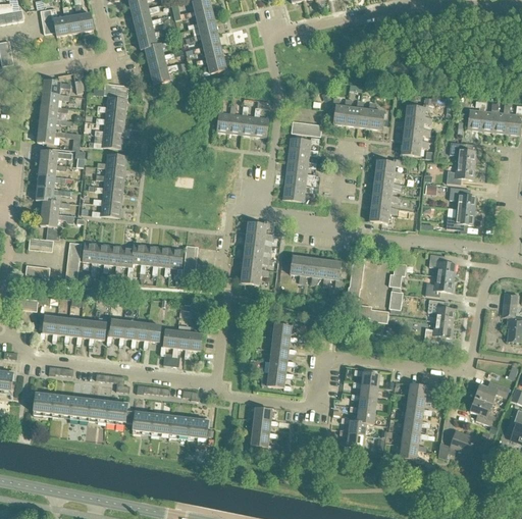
[(0,0),(0,12),(4,12),(10,11),(12,11),(12,3),(0,3),(0,0),(3,0),(0,0)]
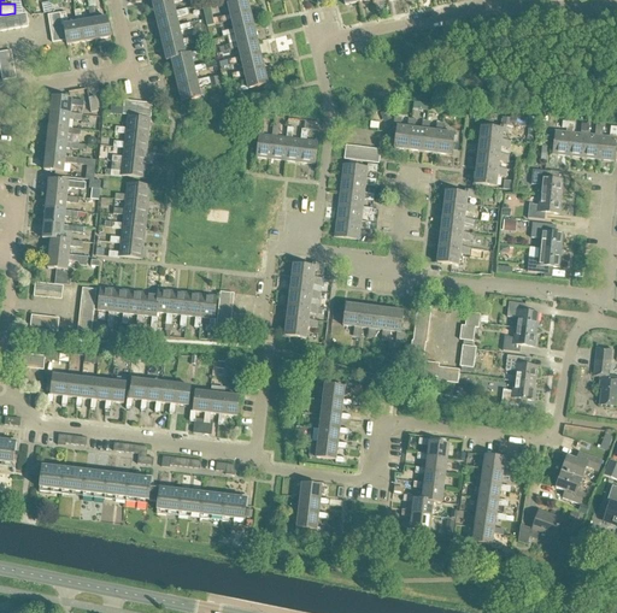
[(176,11),(175,10),(174,1),(180,0),(158,0),(152,1),(156,16),(176,11)]
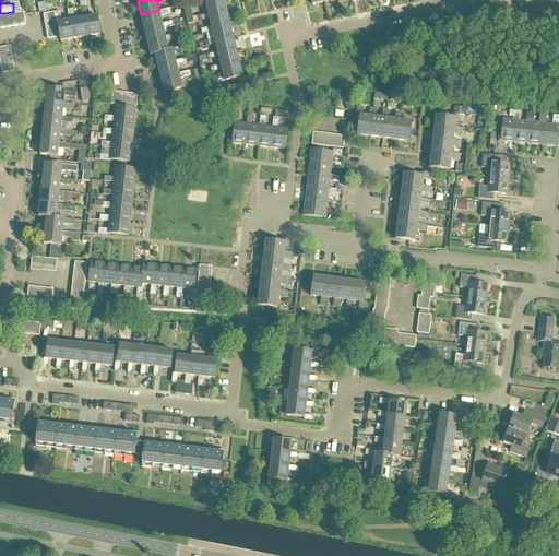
[(209,12),(198,14),(192,15),(191,12),(186,13),(188,23),(210,18),(209,16),(227,12),(224,0),(214,0),(205,2),(209,12)]
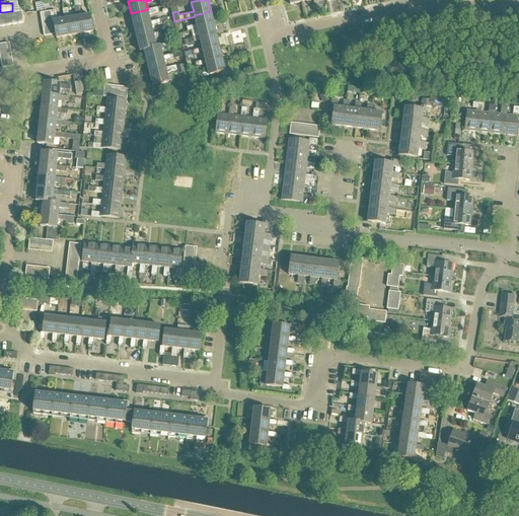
[(78,15),(81,31),(93,29),(90,13),(81,14),(79,4),(74,5),(76,15),(78,15)]
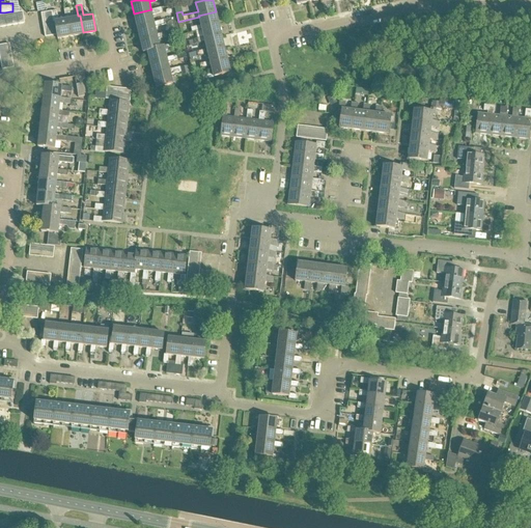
[(80,16),(78,16),(71,17),(68,6),(63,7),(65,18),(67,18),(70,34),(83,32),(80,16)]
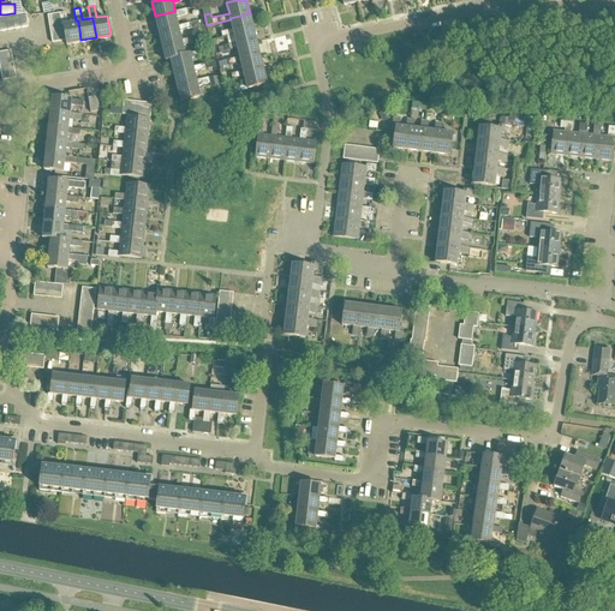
[(175,11),(155,16),(159,30),(179,25),(178,24),(175,15),(187,12),(186,7),(174,10),(175,11)]
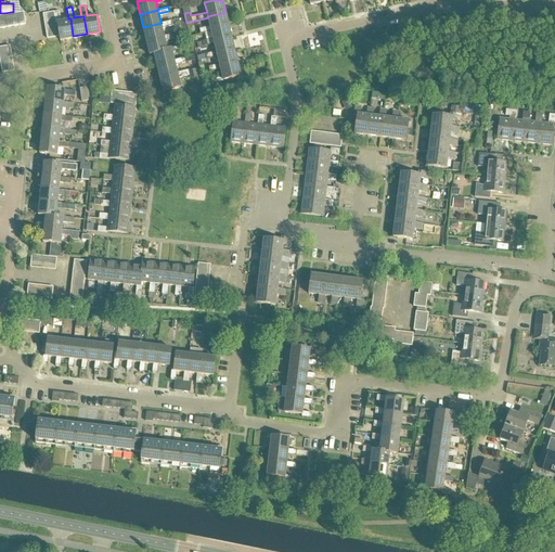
[(60,38),(73,36),(71,18),(68,18),(61,20),(60,9),(55,10),(56,16),(57,22),(59,28),(60,35),(60,38)]
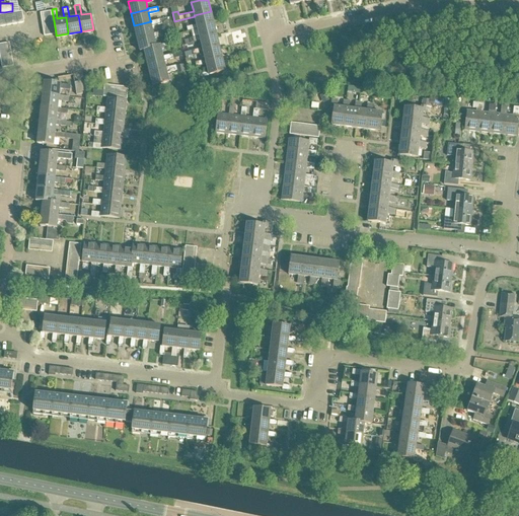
[(194,15),(195,16),(196,22),(186,25),(188,30),(193,29),(198,27),(197,26),(214,22),(211,11),(194,15)]
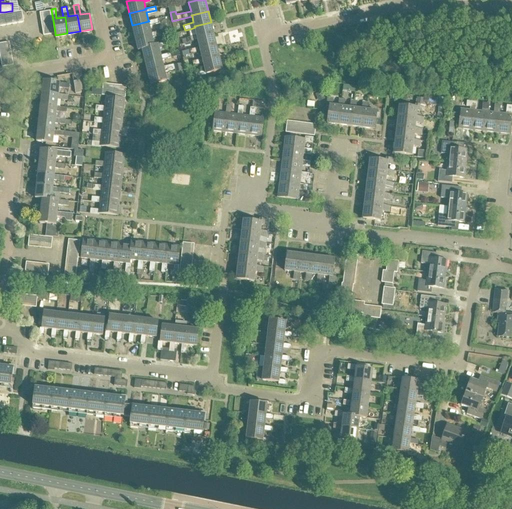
[(158,17),(148,20),(149,21),(132,25),(135,36),(151,32),(151,31),(149,24),(159,22),(158,17)]
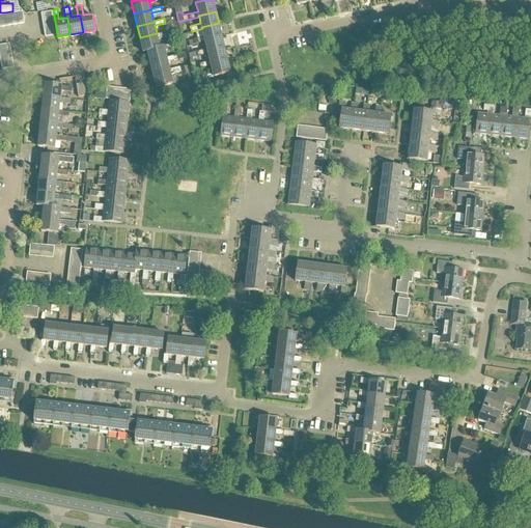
[(197,30),(198,36),(193,38),(194,43),(204,40),(204,39),(222,35),(219,23),(201,27),(202,28),(197,30)]
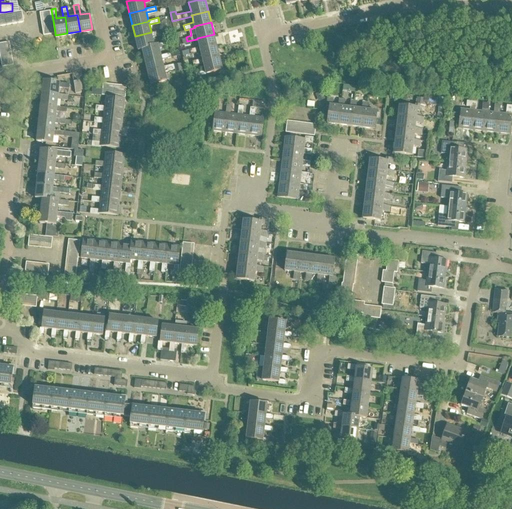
[(151,32),(135,36),(138,49),(142,48),(155,45),(154,44),(152,36),(162,34),(161,29),(151,31),(151,32)]
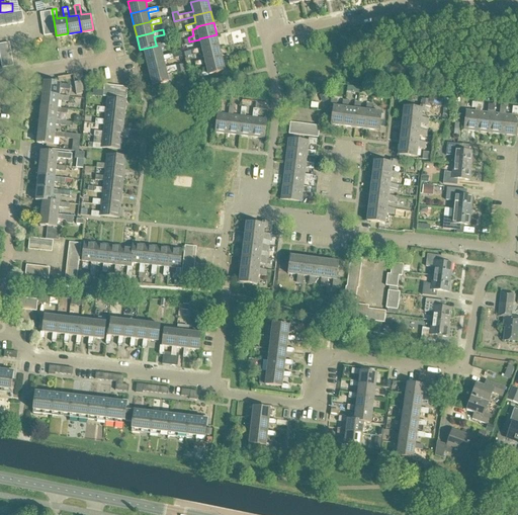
[(199,38),(199,39),(201,47),(191,49),(192,54),(202,51),(202,50),(219,46),(217,34),(199,38)]
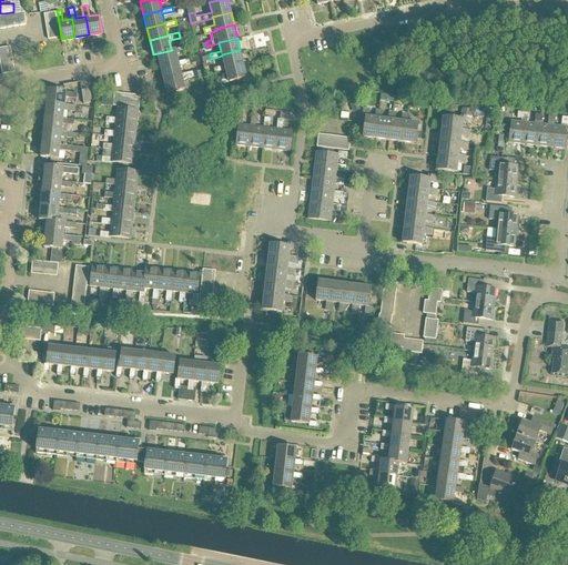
[(174,48),(171,49),(172,50),(158,53),(161,66),(179,61),(179,60),(176,52),(188,49),(186,44),(174,47),(174,48)]
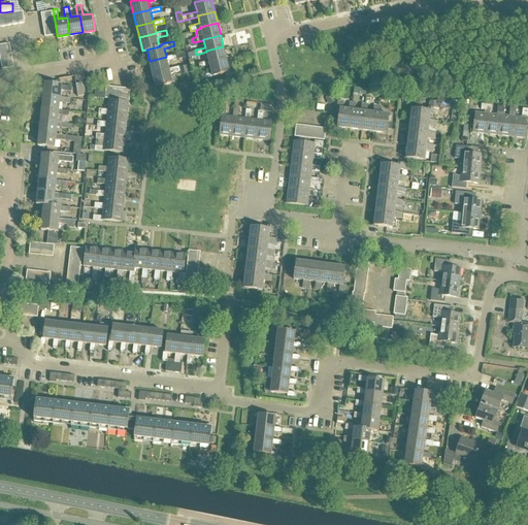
[(206,51),(206,52),(208,59),(198,62),(199,67),(209,64),(209,63),(226,59),(223,46),(206,51)]
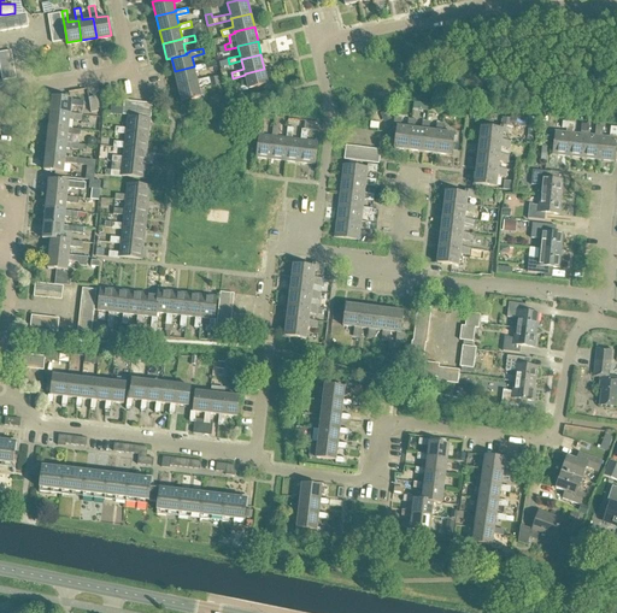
[(205,62),(194,65),(194,66),(175,71),(177,84),(198,80),(198,78),(195,70),(207,68),(205,62)]
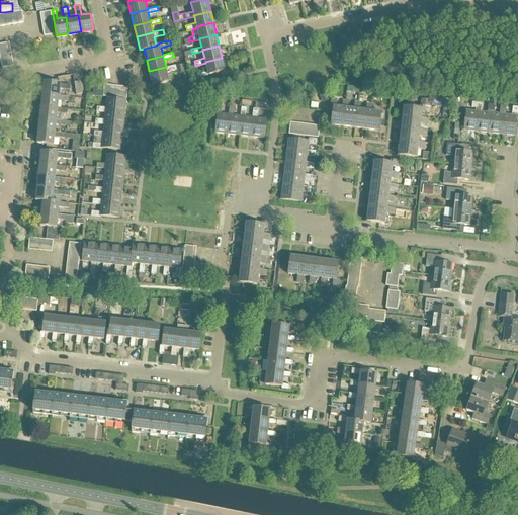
[(205,62),(205,63),(207,70),(197,72),(198,77),(209,75),(208,74),(225,70),(222,58),(205,62)]
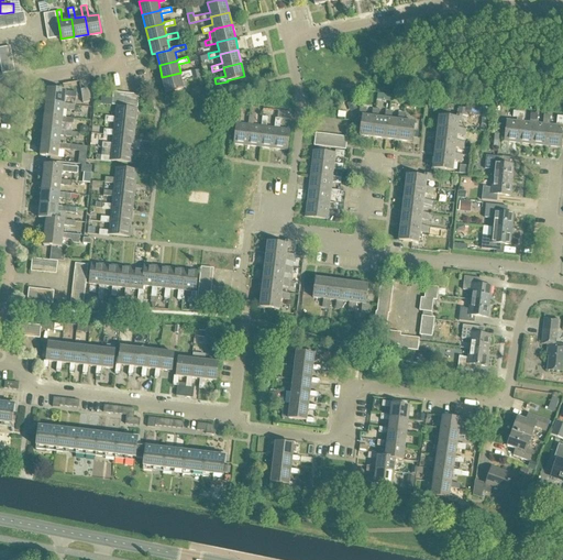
[(199,68),(191,69),(194,78),(200,76),(199,68)]
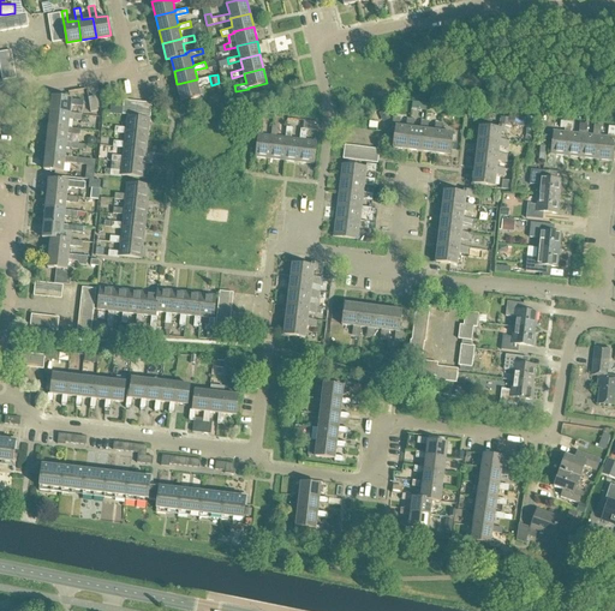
[(197,79),(177,84),(180,100),(201,95),(198,84),(210,82),(208,76),(197,78),(197,79)]
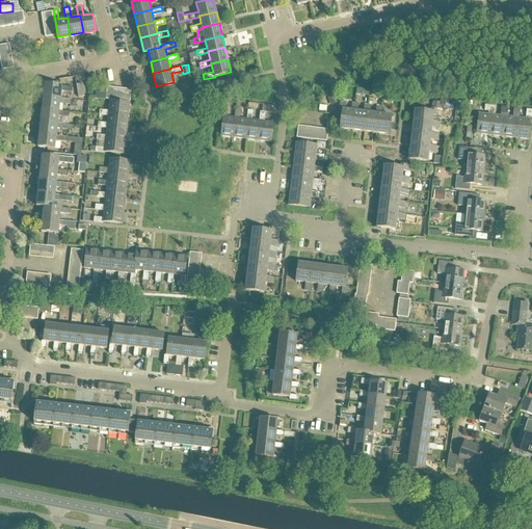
[(72,85),(45,82),(43,95),(60,97),(61,89),(72,90),(72,85)]
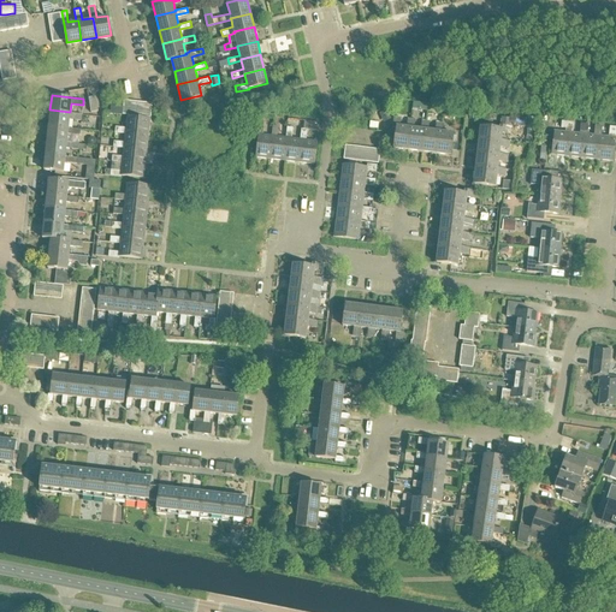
[(152,101),(124,99),(123,112),(150,116),(152,101)]
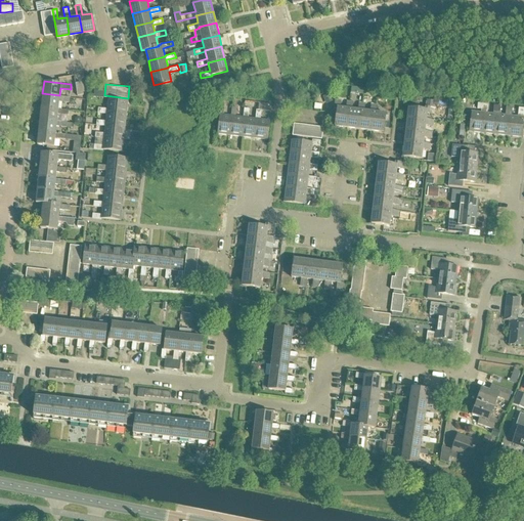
[(329,92),(322,94),(325,102),(333,99),(329,92)]
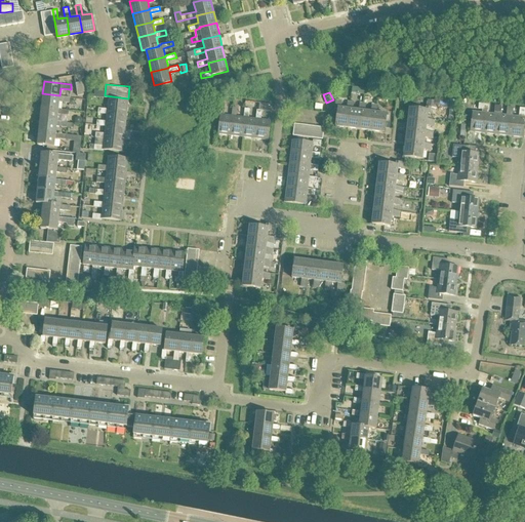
[(59,95),(42,93),(41,106),(58,108),(59,101),(70,102),(70,97),(70,96),(59,95)]
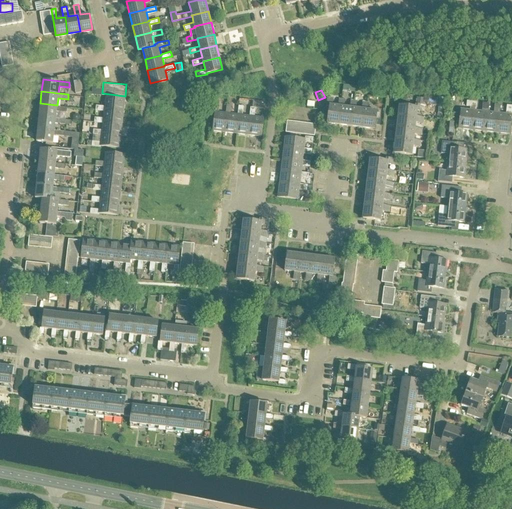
[(123,110),(125,97),(106,95),(105,104),(96,103),(95,108),(104,109),(104,108),(123,110)]
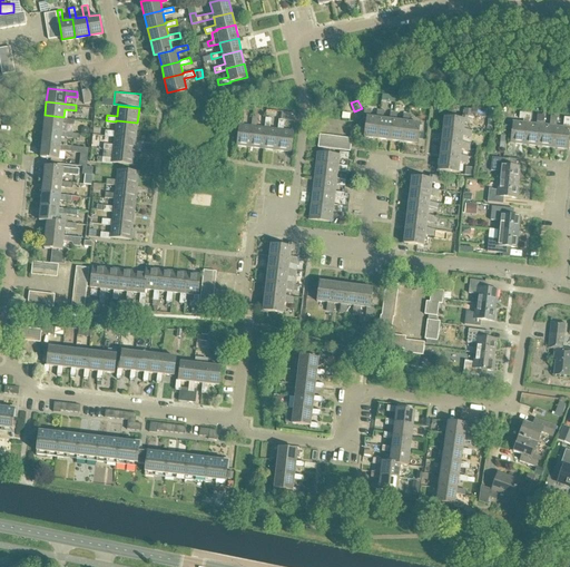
[(380,117),(376,117),(370,116),(371,107),(364,106),(363,117),(366,117),(364,135),(377,137),(380,117)]
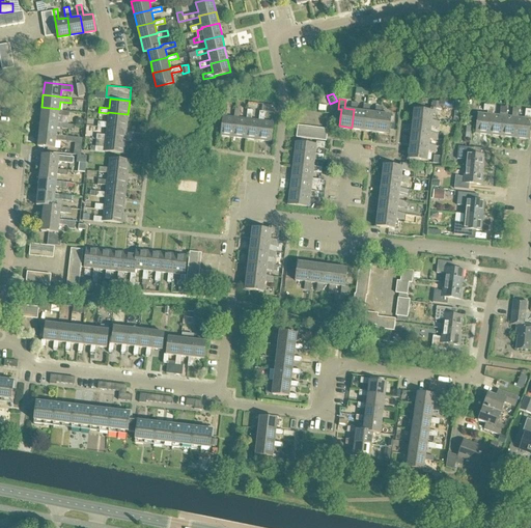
[(365,111),(362,110),(357,109),(358,102),(352,101),(351,109),(354,109),(352,128),(363,129),(365,111)]
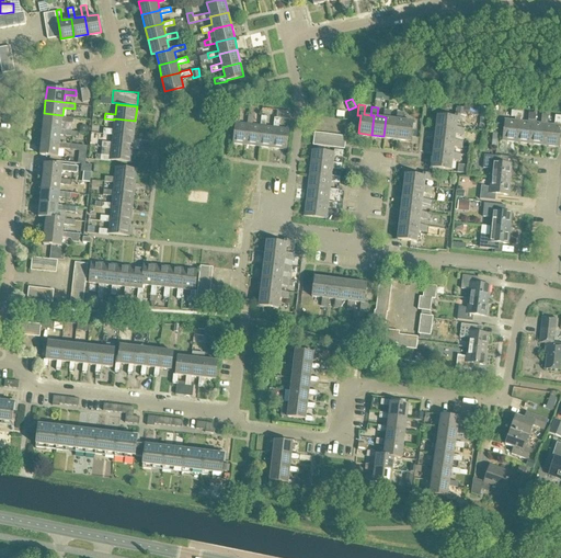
[(249,122),(247,122),(240,121),(241,109),(236,107),(233,122),(236,122),(233,141),(247,144),(249,122)]
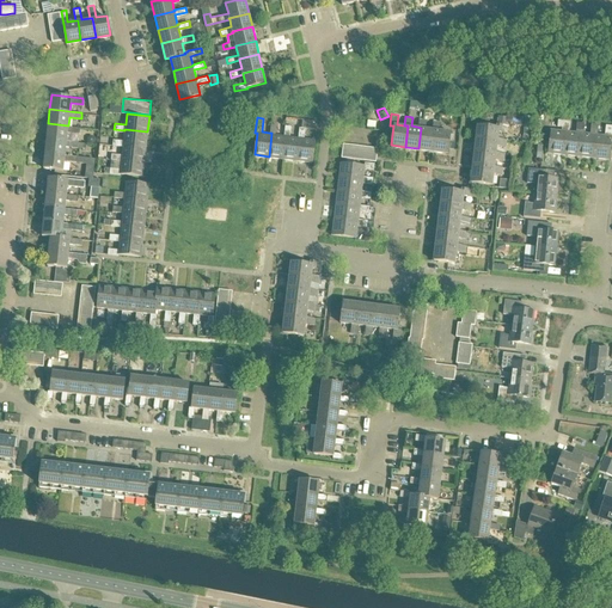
[(435,129),(432,129),(426,128),(427,118),(418,117),(417,127),(421,128),(418,148),(433,151),(435,129)]
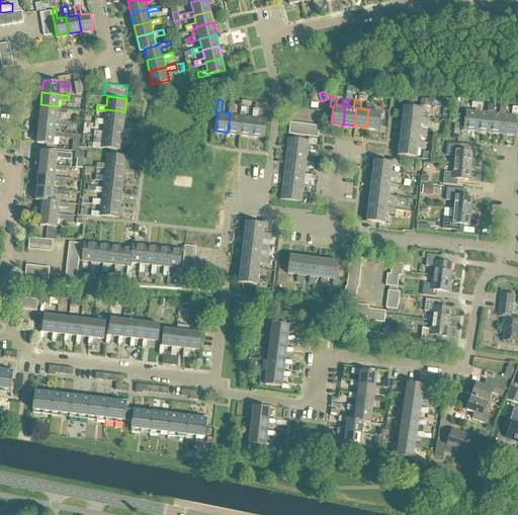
[(253,107),(252,115),(253,115),(251,135),(264,137),(266,117),(257,116),(258,107),(266,108),(267,102),(256,100),(255,107),(253,107)]
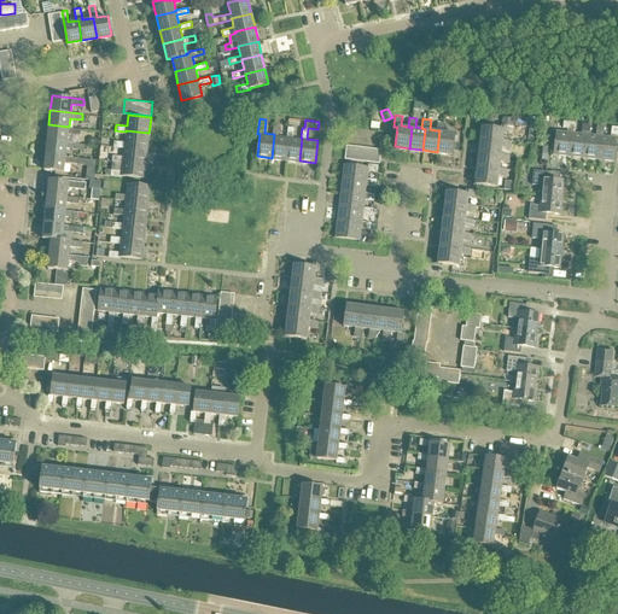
[(572,130),(575,132),(576,121),(564,120),(563,126),(567,127),(567,130),(557,129),(553,152),(570,155),(572,130)]
